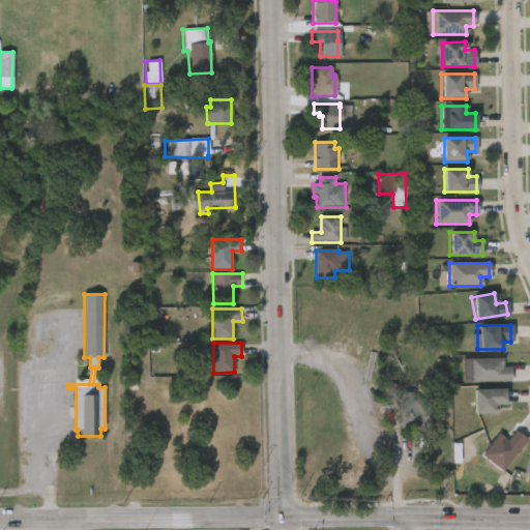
[(509,381),(469,381),(469,358),(502,358),(502,366),(509,366),(509,381)]
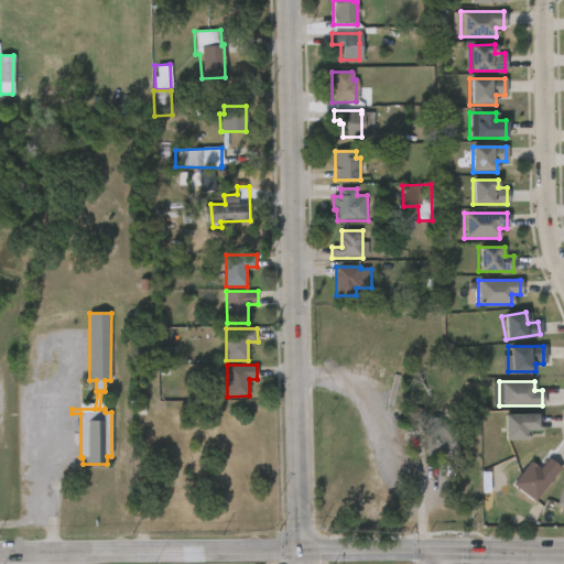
[(539,413),(539,432),(529,432),(529,441),(503,441),(503,413),(539,413)]
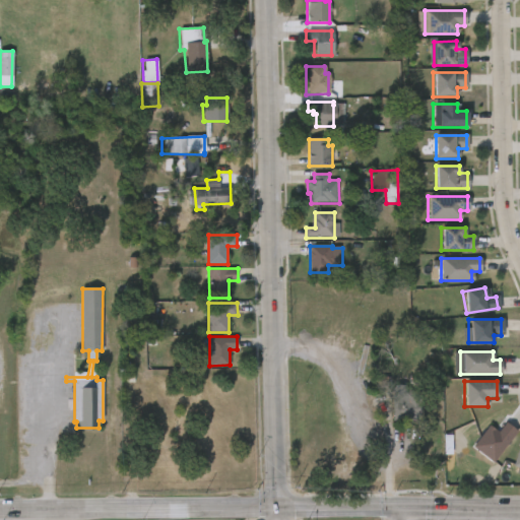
[(424,418),(394,419),(393,398),(405,398),(405,391),(424,391),(424,418)]
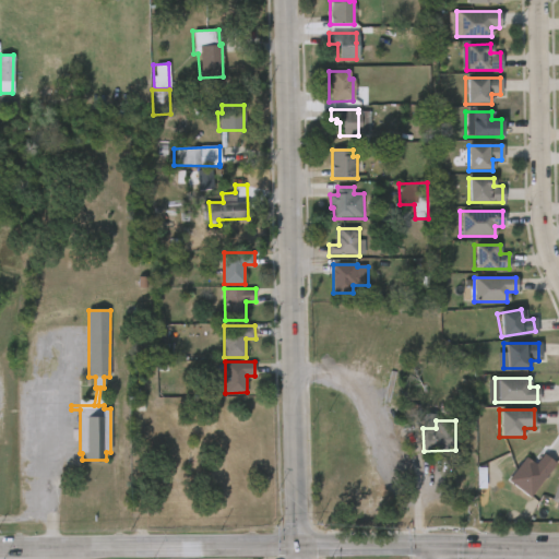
[(530,497),(507,480),(524,458),(534,464),(543,454),(555,463),(530,497)]
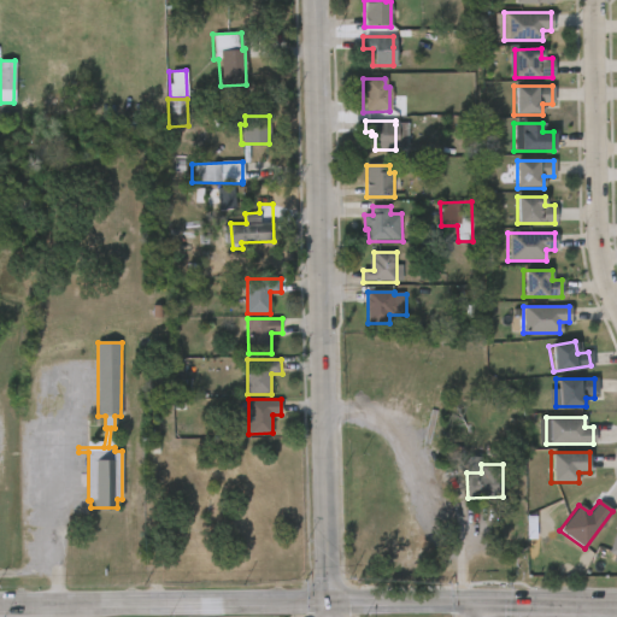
[(616,563),(605,559),(616,523),(616,563)]
